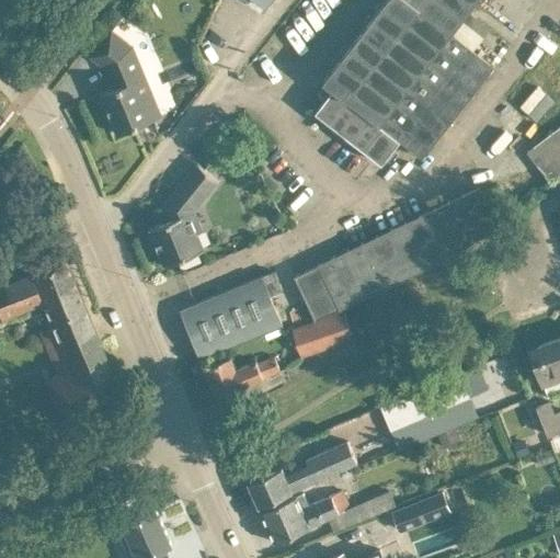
[(251,0),(263,10),(271,0),(251,0)]
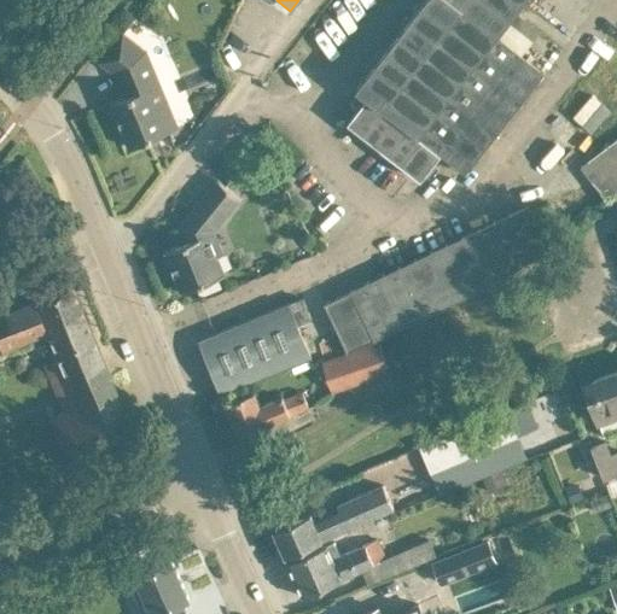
[(440,158),(465,177),(563,52),(516,16),(527,0),(425,0),(355,91),(366,99),(347,124),(420,182),(440,158)]
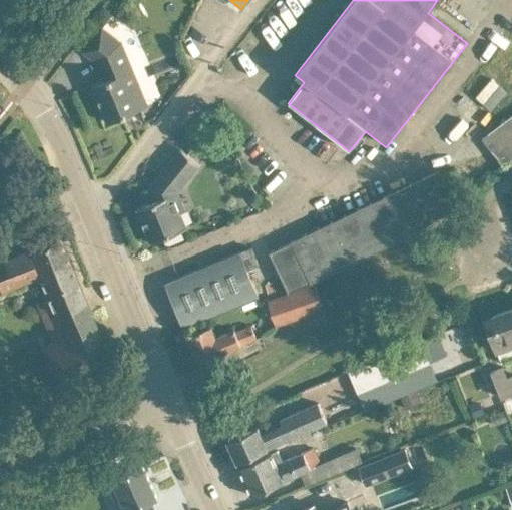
[(146,108),(138,88),(121,44),(101,29),(82,54),(94,63),(102,83),(91,87),(106,124),(146,108)]
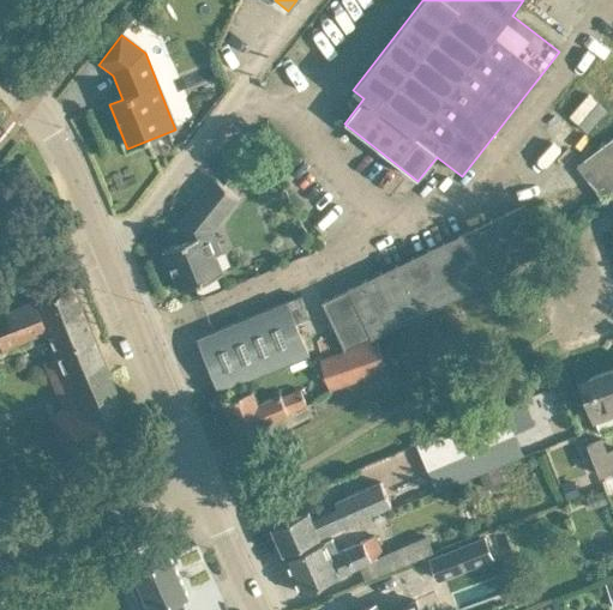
[(612,139),(576,168),(602,203),(610,197),(612,193),(612,139)]
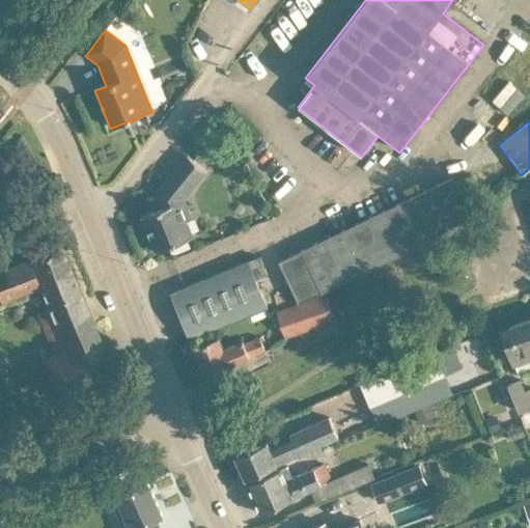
[(182,201),(204,173),(186,157),(158,192),(164,209),(140,218),(156,253),(192,239),(186,223),(191,221),(182,201)]
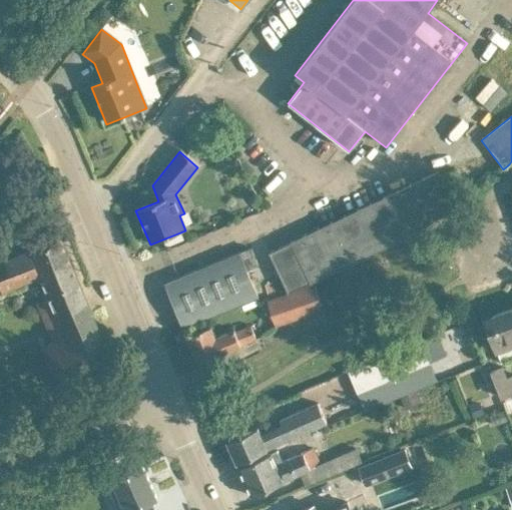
[(453,171),(439,178),(436,171),(288,243),(289,244),(268,253),(287,295),(310,285),(310,286),(417,233),(466,196),(453,171)]
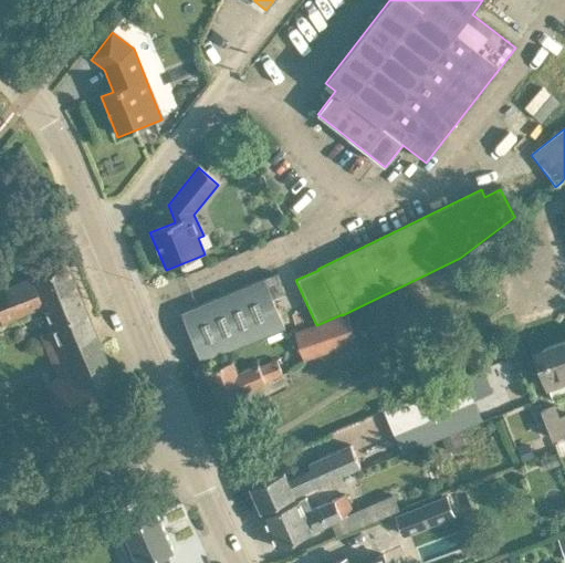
[(3,291),(0,294),(0,326),(40,310),(50,332),(69,378),(56,384),(43,388),(52,409),(61,430),(122,405),(64,266),(3,291)]
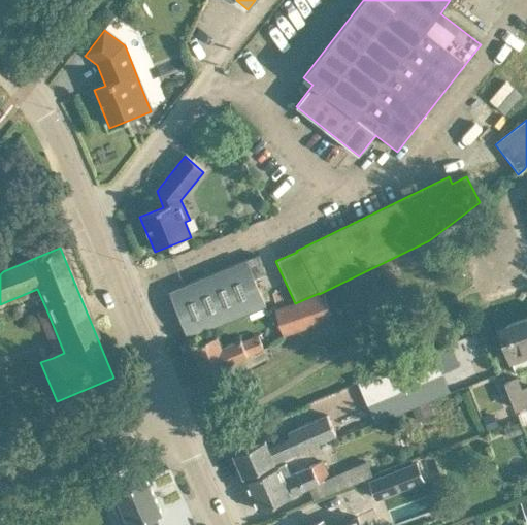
[(257,257),(188,286),(169,293),(188,339),(264,307),(253,280),(264,274),(257,257)]
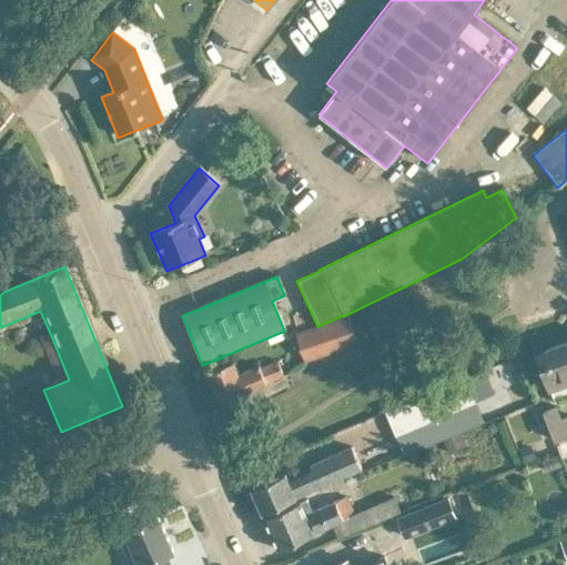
[(346,318),(295,335),(304,363),(356,345),(346,318)]
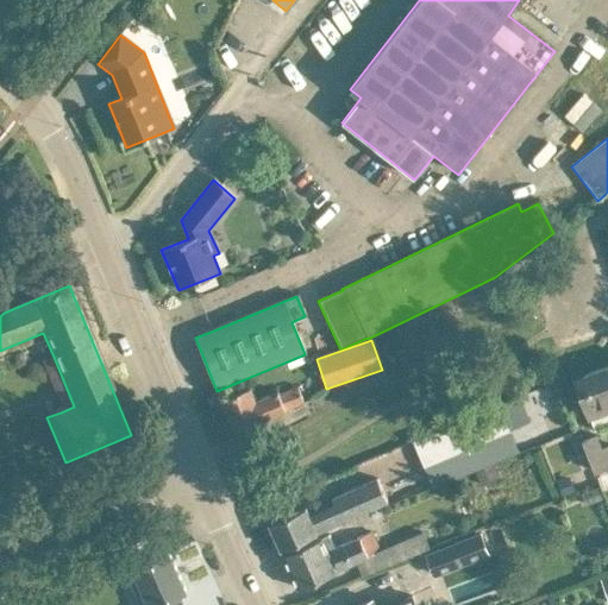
[(607,427),(607,417),(605,409),(607,408),(607,371),(607,369),(575,380),(594,433),(607,427)]
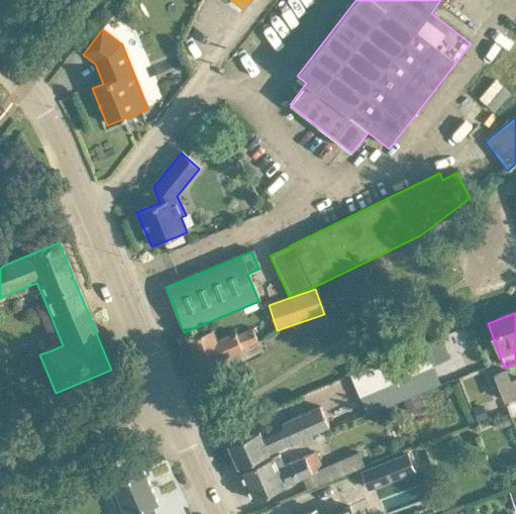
[(215,342),(210,331),(188,340),(199,368),(256,343),(251,330),(235,337),(234,334),(215,342)]
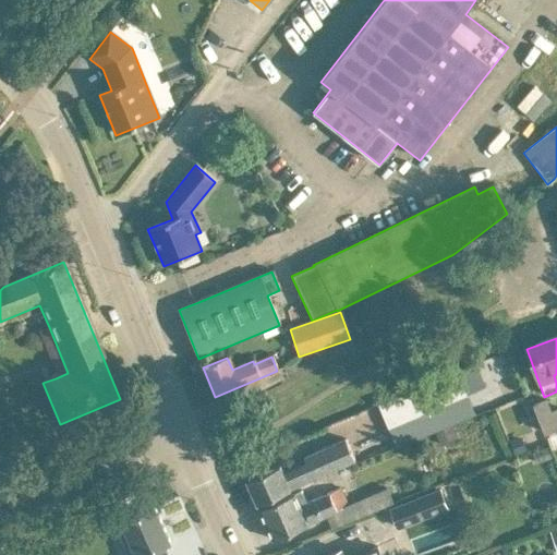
[(457,373),(378,407),(388,430),(396,448),(398,447),(472,415),(474,414),(457,374),(457,373)]
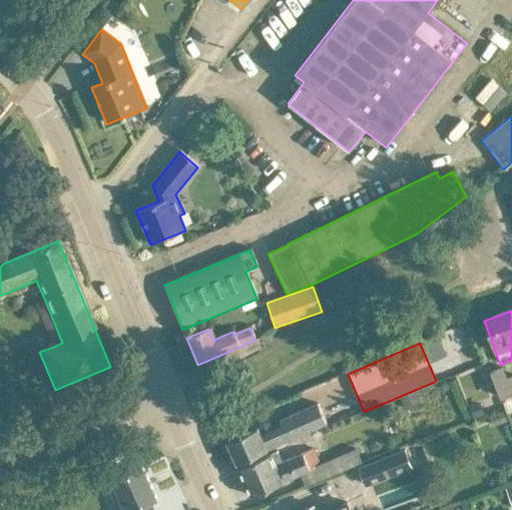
[(511,394),(511,376),(505,379),(501,367),(488,371),(499,399),(511,394)]
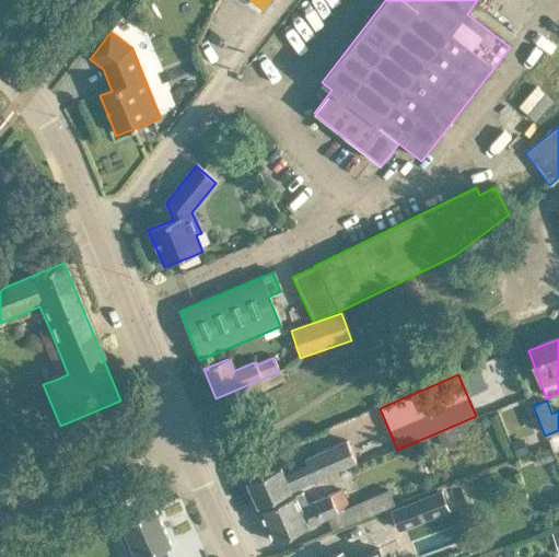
[(247,484),(257,508),(278,499),(357,465),(347,442),(305,461),(307,467),(283,477),(280,468),(247,484)]
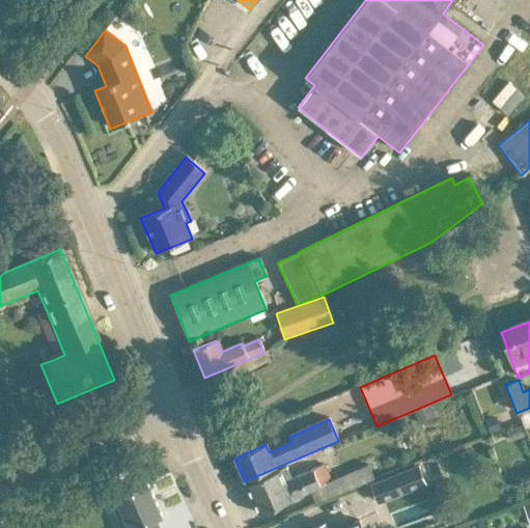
[(309,493),(315,506),(373,481),(366,465),(329,481),(323,467),(291,481),(285,468),(246,485),(259,516),(309,493)]
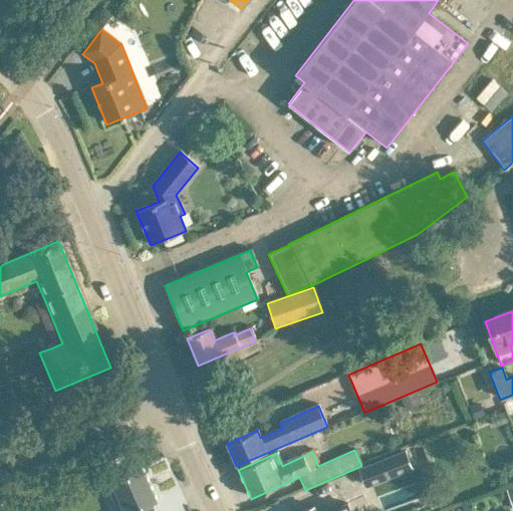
[(366,485),(411,468),(405,452),(360,469),(366,485)]
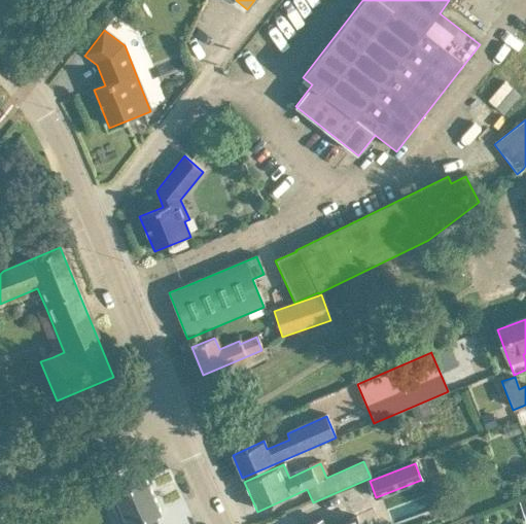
[(145,481),(114,495),(128,523),(159,523),(155,516),(161,514),(145,481)]
